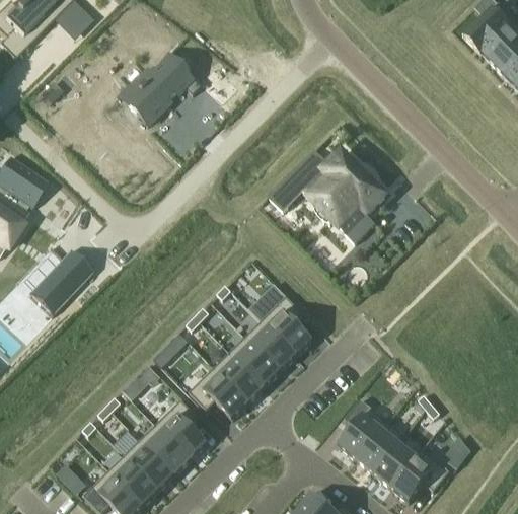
[(11,0),(0,12),(0,31),(7,39),(1,45),(15,60),(74,0),(11,0)]
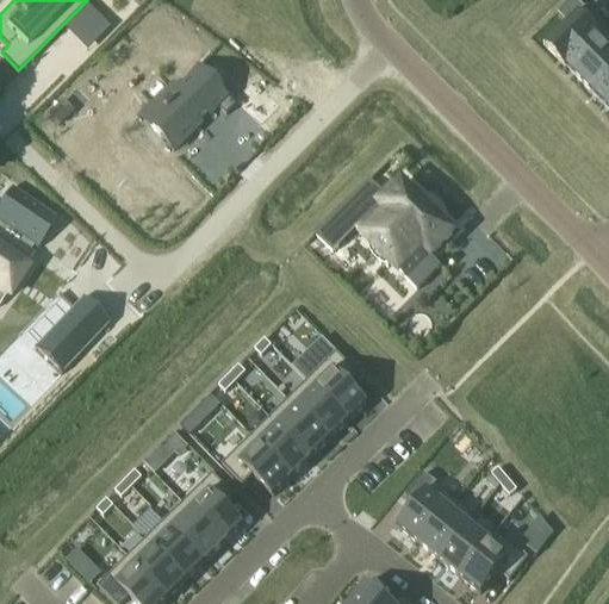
[(566,0),(559,8),(570,20),(579,11),(586,4),(583,0),(566,0)]
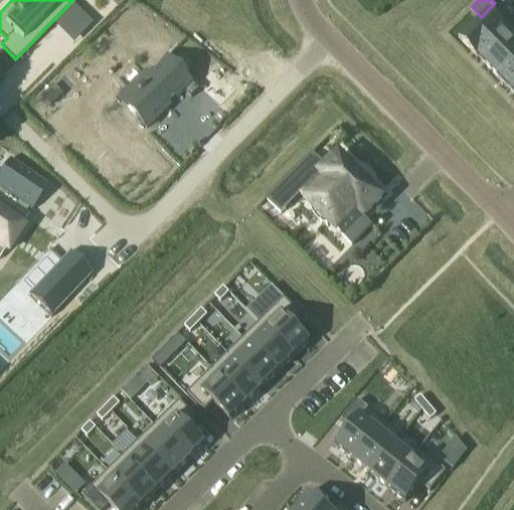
[(489,9),(462,36),(478,53),(512,20),(496,2),(489,9)]
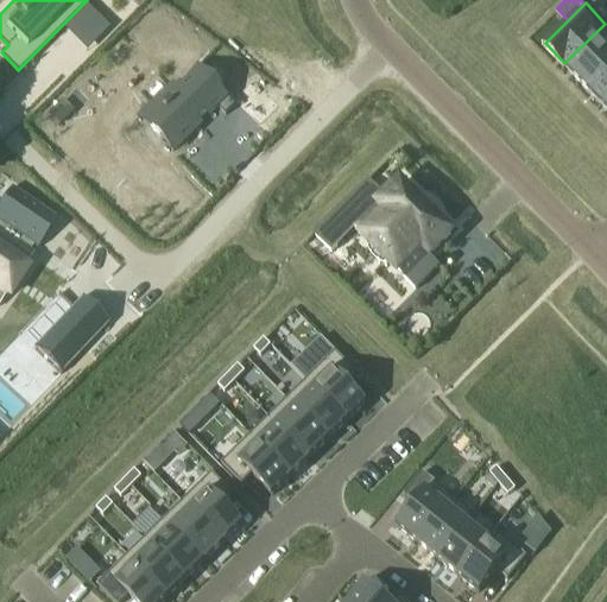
[(605,24),(564,63),(566,64),(567,63),(582,80),(606,55),(606,25),(606,24),(605,24)]
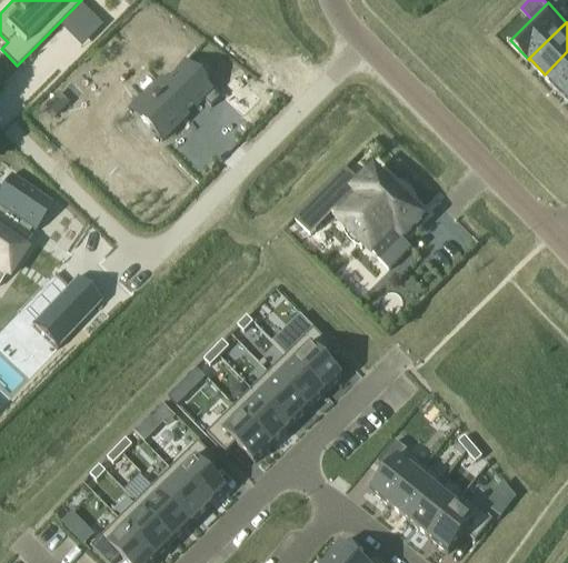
[(567,51),(545,74),(560,91),(567,83),(567,51)]
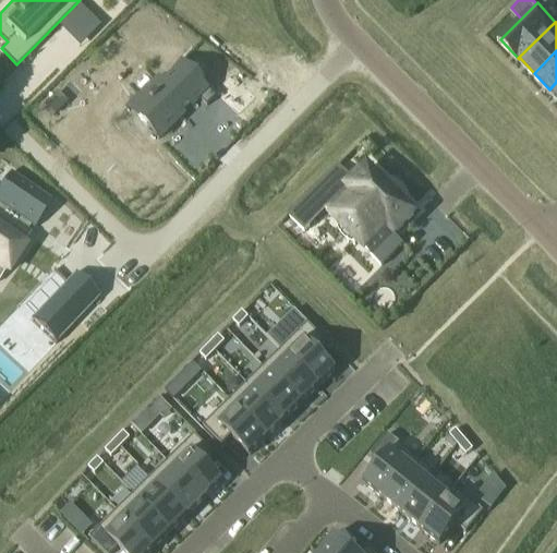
[(0,61),(0,81),(10,71),(0,61)]
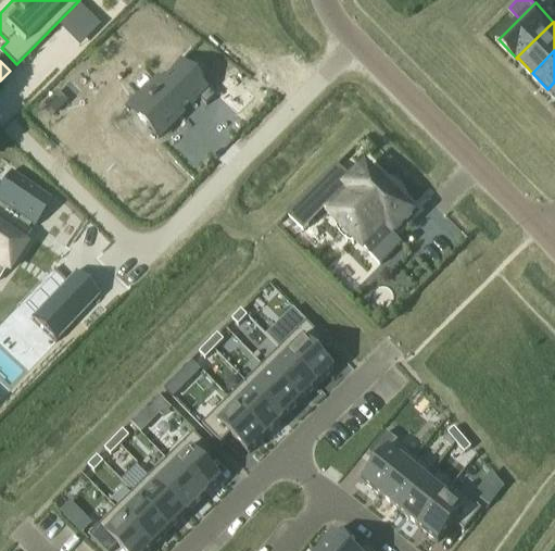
[(199,95),(205,100),(213,92),(180,61),(161,80),(165,84),(141,108),(164,129),(199,95)]
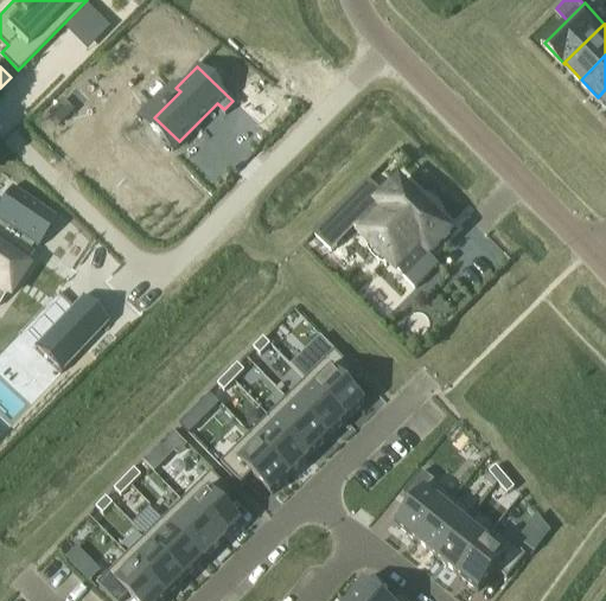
[(261,119),(278,102),(254,78),(237,96),(261,119)]
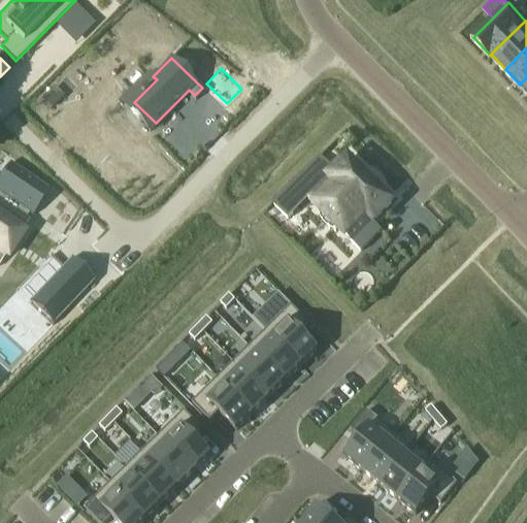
[(56,84),(42,96),(52,106),(65,94),(56,84)]
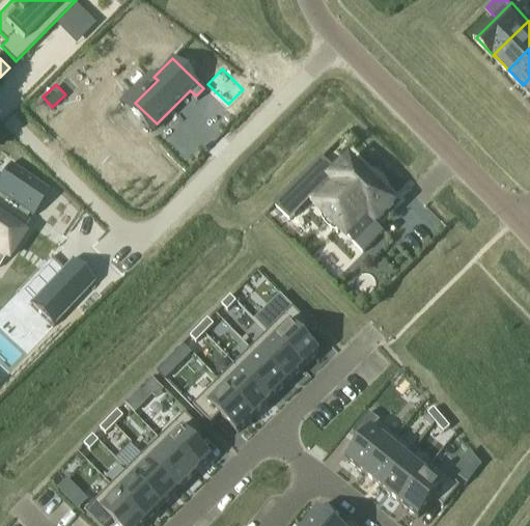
[(324,154),(276,202),(290,217),(311,197),(325,211),(323,213),(324,216),(325,218),(326,220),(328,222),(329,224),(331,226),(334,227),(336,228),(338,229),(341,227),(364,250),(385,228),(375,220),(395,201),(377,183),(375,182),(370,176),(369,174),(369,175),(351,157),(339,169),(324,154)]
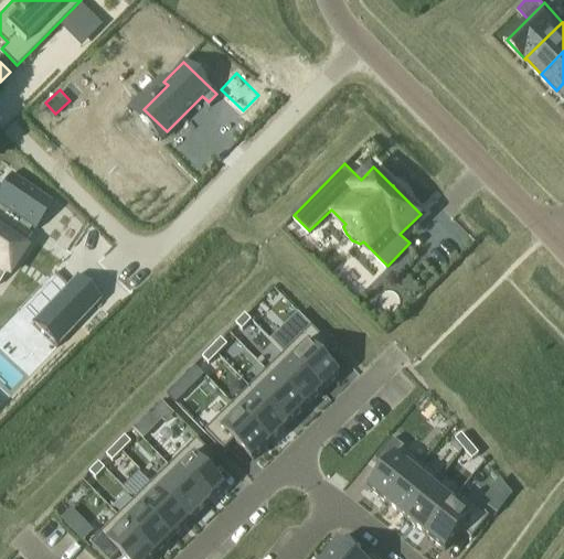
[(0,277),(30,234),(28,232),(31,226),(34,228),(53,202),(11,172),(0,186),(0,277)]
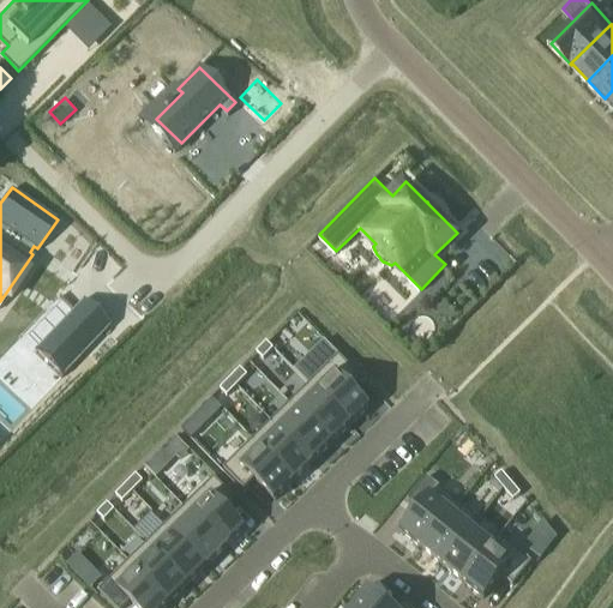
[(80,298),(43,336),(70,363),(108,325),(80,298)]
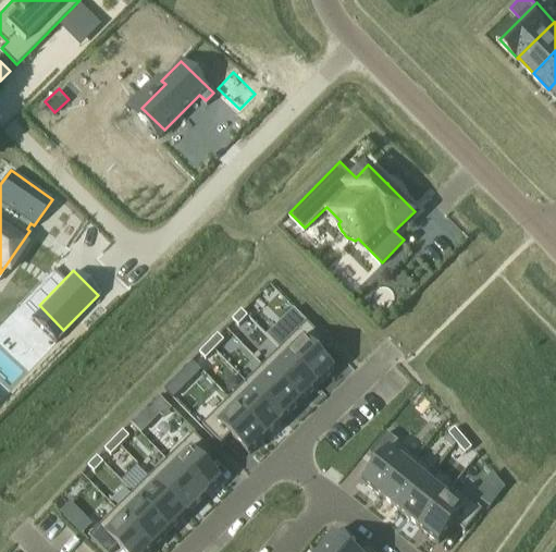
[(243,307),(234,316),(239,322),(249,313),(243,307)]
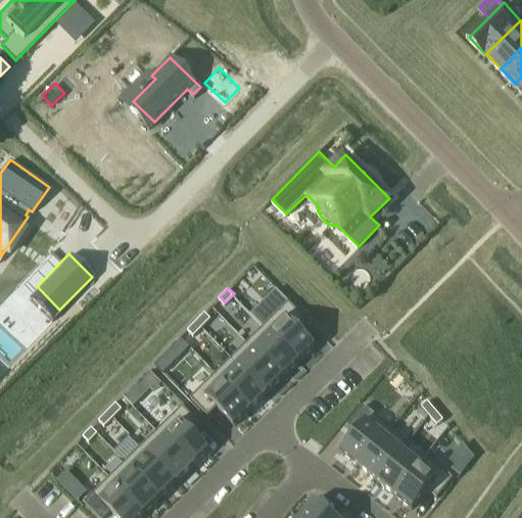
[(289,299),(279,310),(286,316),(287,315),(298,327),(307,318),(289,299)]
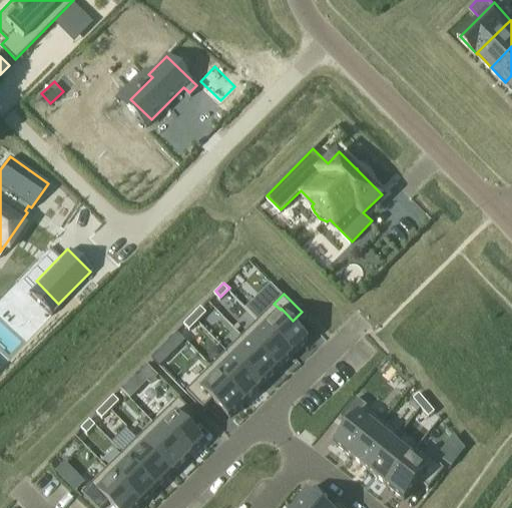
[(262,316),(259,318),(294,353),(310,337),(293,321),(282,309),(281,310),(274,304),(262,316)]
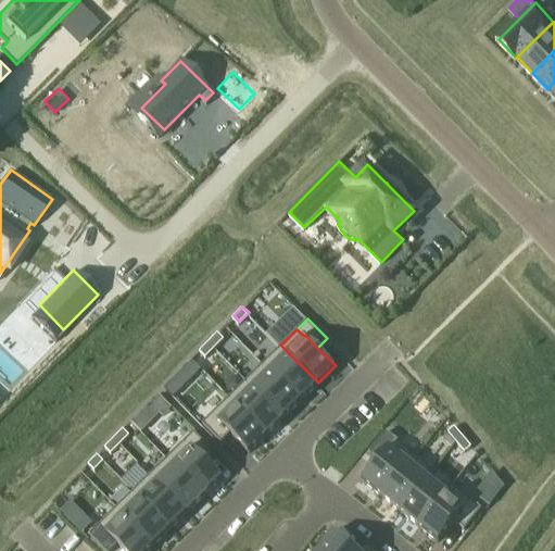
[(218,330),(210,339),(216,346),(225,337),(218,330)]
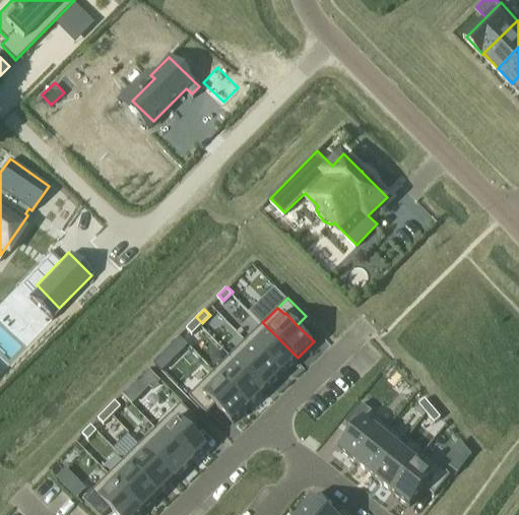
[(196,317),(187,326),(193,332),(202,323),(196,317)]
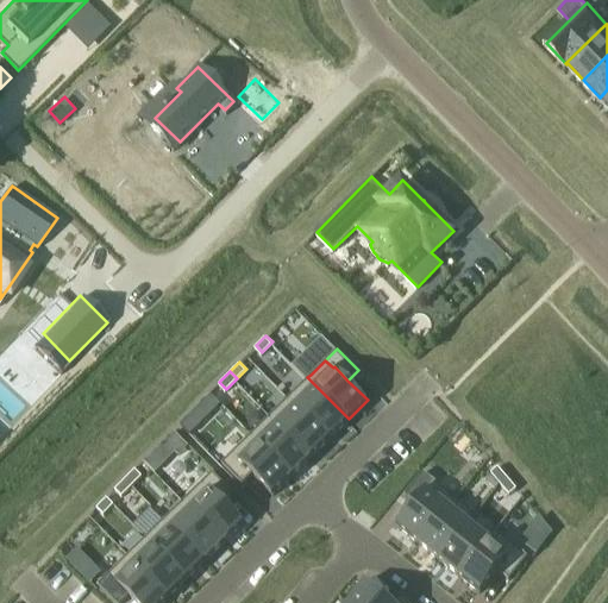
[(307,377),(289,395),(330,437),(349,419),(307,377)]
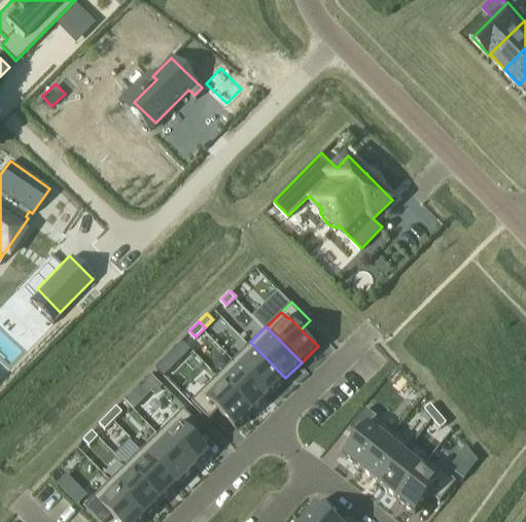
[(183,339),(156,366),(166,374),(193,347),(183,339)]
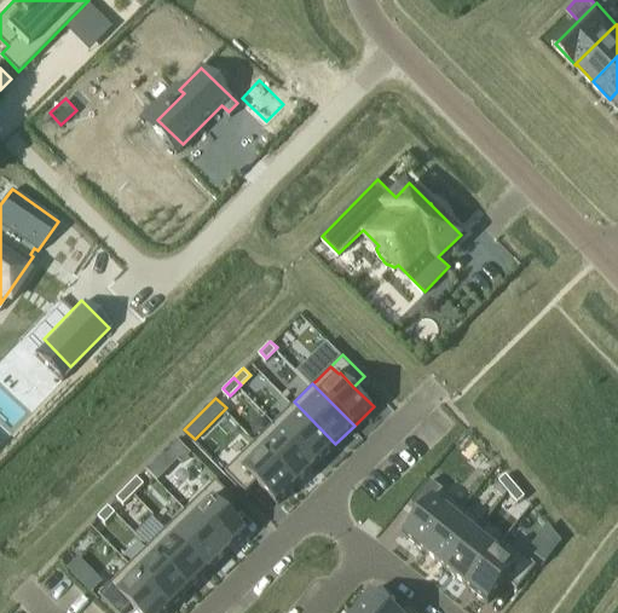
[(294,402),(275,420),(317,462),(335,444),(294,402)]
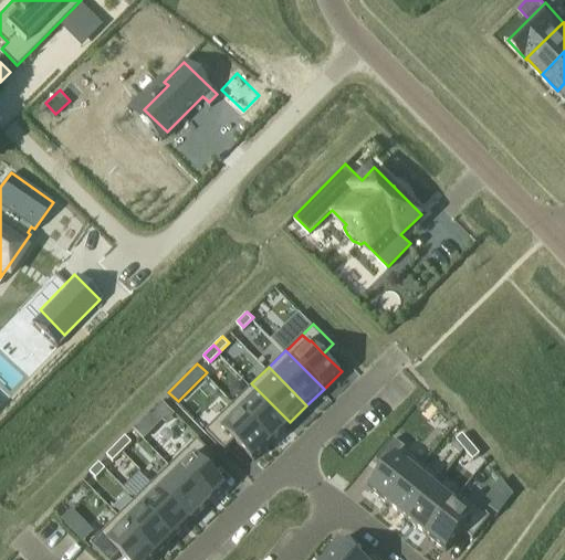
[(251,383),(234,401),(273,440),(290,422),(251,383)]
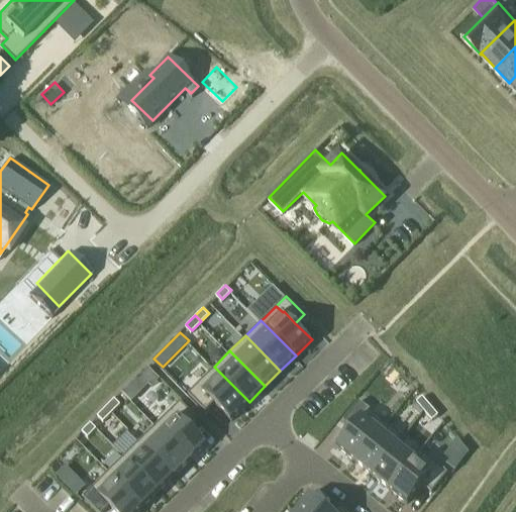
[(161,376),(148,364),(123,390),(132,399),(149,382),(152,385),(161,376)]
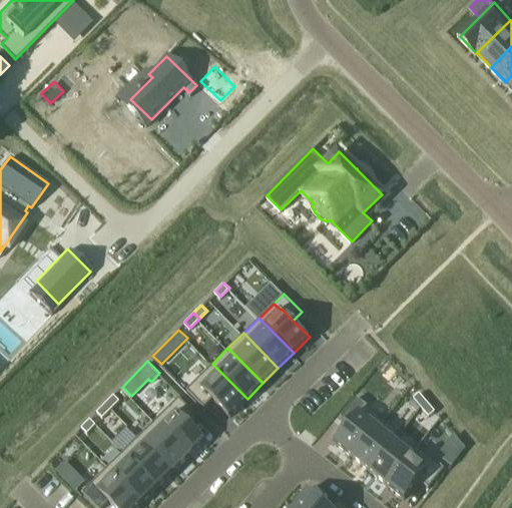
[(212,364),(197,378),(204,385),(203,386),(214,398),(231,415),(247,399),(212,364)]
